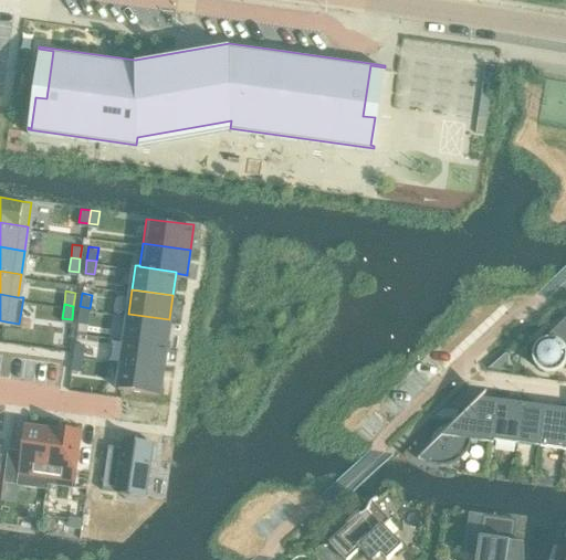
[(80,306),(79,320),(87,321),(90,308),(80,306)]
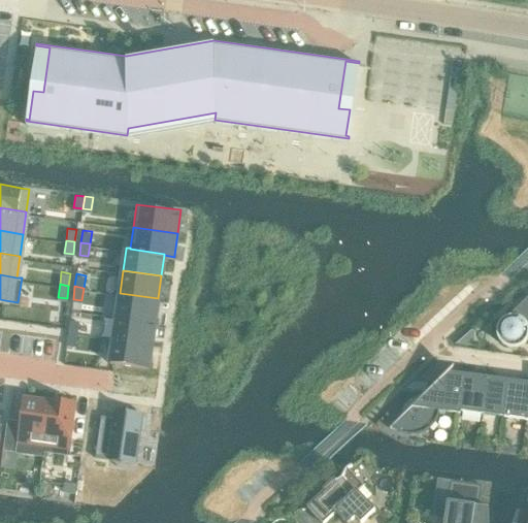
[(120,293),(117,315),(155,320),(158,298),(120,293)]
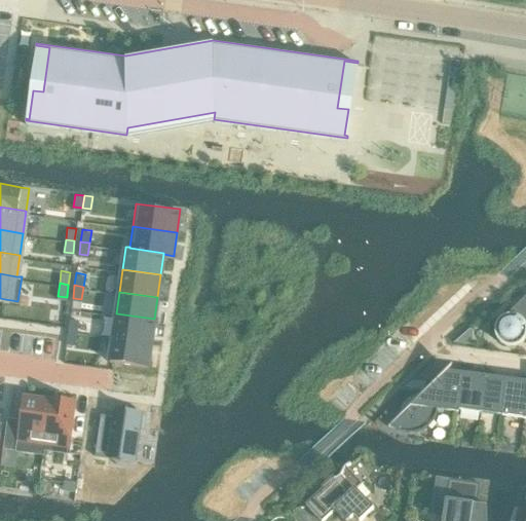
[(525,293),(508,310),(508,311),(504,312),(503,312),(501,314),(499,315),(497,318),(496,319),(495,322),(494,324),(494,327),(494,328),(495,330),(495,331),(496,334),(496,335),(497,336),(499,338),(500,339),(502,340),(504,341),(506,342),(509,342),(511,342),(513,342),(515,342),(517,341),(519,339),(520,339),(522,337),(523,336),(524,333),(525,332),(525,330),(525,329),(525,293)]
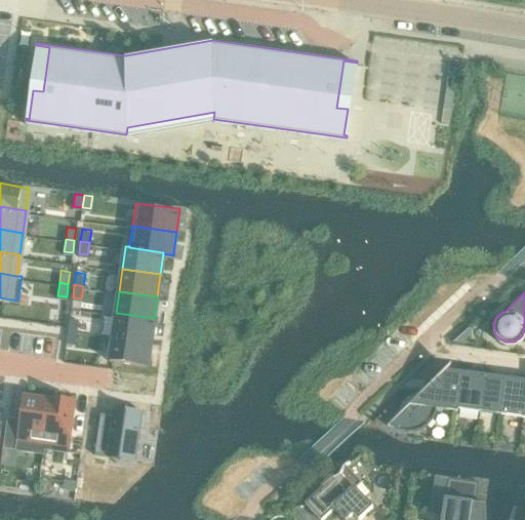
[(116,313),(113,334),(151,341),(154,318),(116,313)]
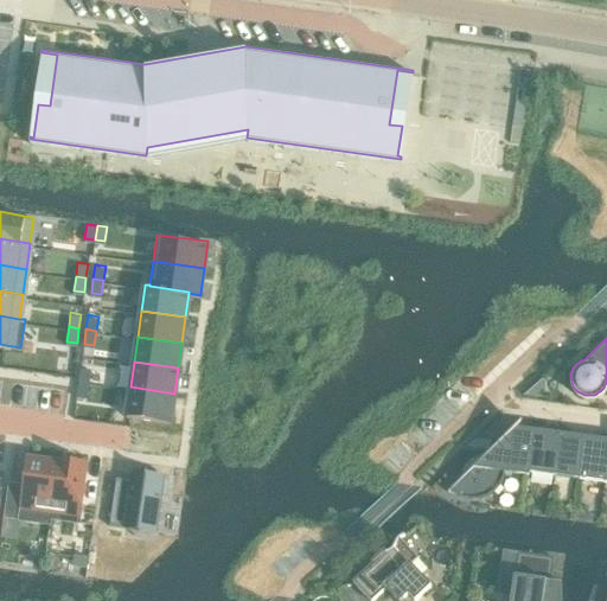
[(81,365),(78,379),(89,381),(91,366),(81,365)]
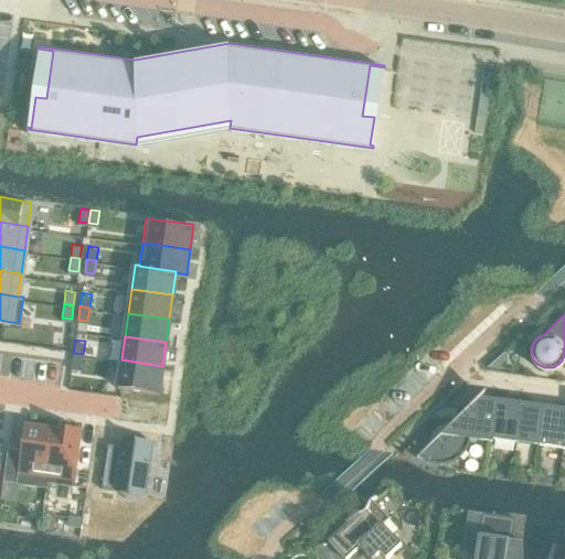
[(490,363),(505,365),(507,351),(503,350),(504,351),(490,363)]
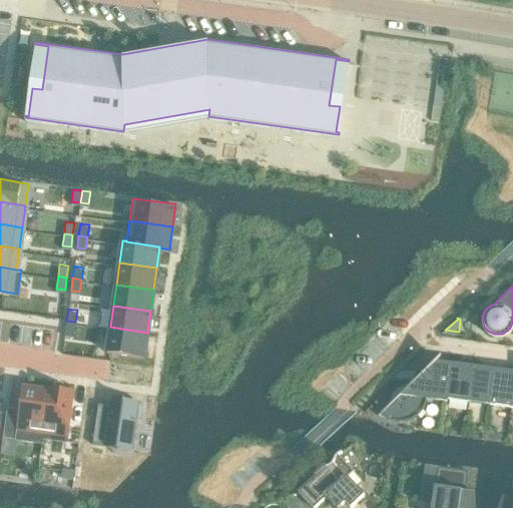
[(66,321),(65,333),(73,335),(75,322),(66,321)]
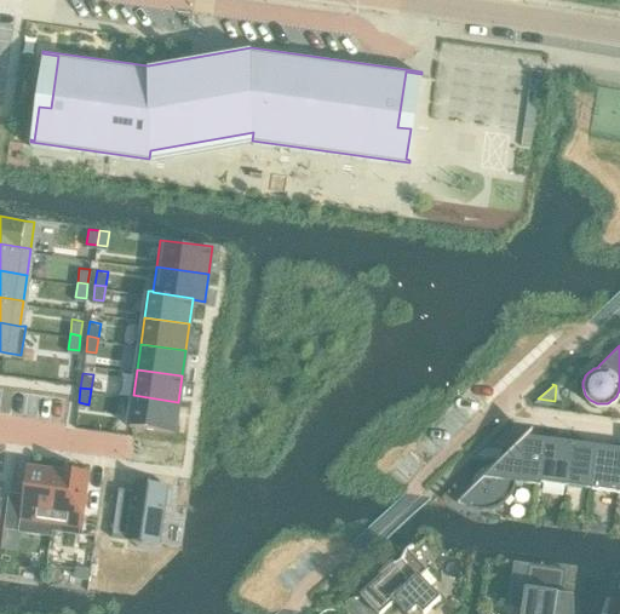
[(133,395),(128,423),(174,429),(178,402),(133,395)]
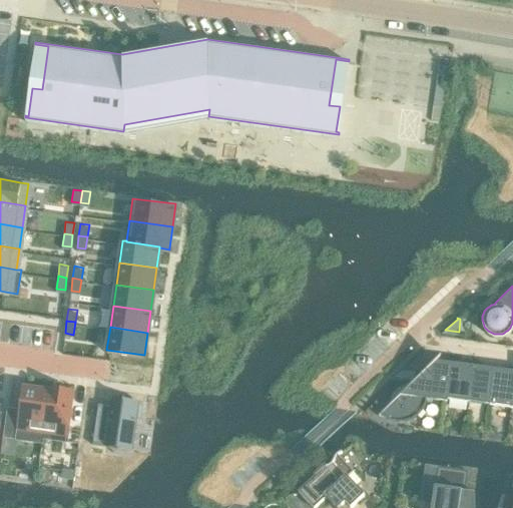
[(392,397),(392,398),(378,411),(378,412),(381,410),(384,413),(386,414),(388,415),(390,416),(392,417),(397,418),(399,418),(401,418),(404,417),(406,417),(408,416),(410,416),(412,415),(414,414),(416,412),(418,411),(419,409),(421,408),(422,406),(423,404),(424,402),(425,400),(425,398),(426,395),(447,398),(447,395),(448,396),(453,361),(436,358),(436,357),(436,356),(422,369),(415,368),(414,377),(406,384),(407,384),(405,385),(402,386),(399,388),(398,389),(396,391),(395,392),(394,394),(393,395),(392,397)]
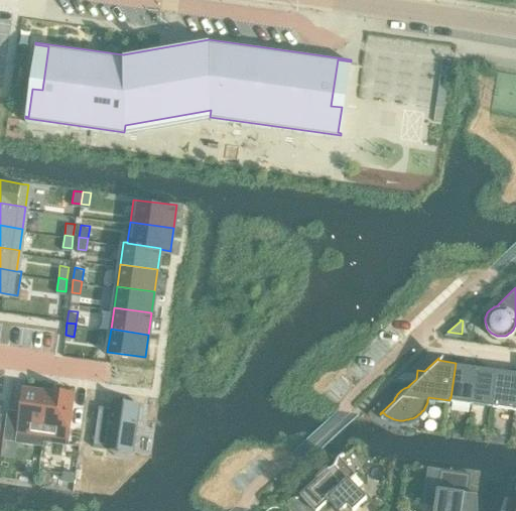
[(456,363),(450,398),(473,400),(478,361),(467,359),(466,364),(456,363)]
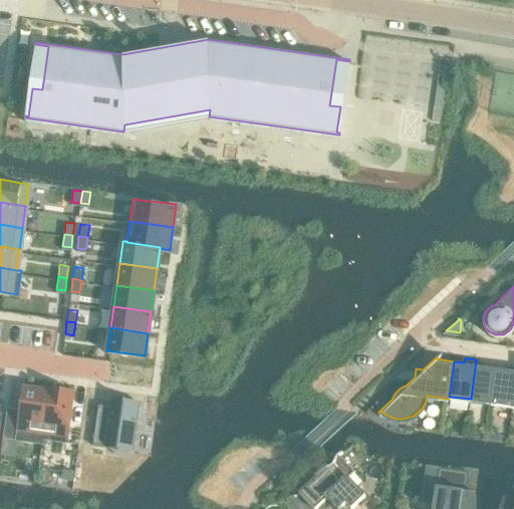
[(476,359),(471,399),(492,402),(497,366),(480,364),(481,359),(476,359)]
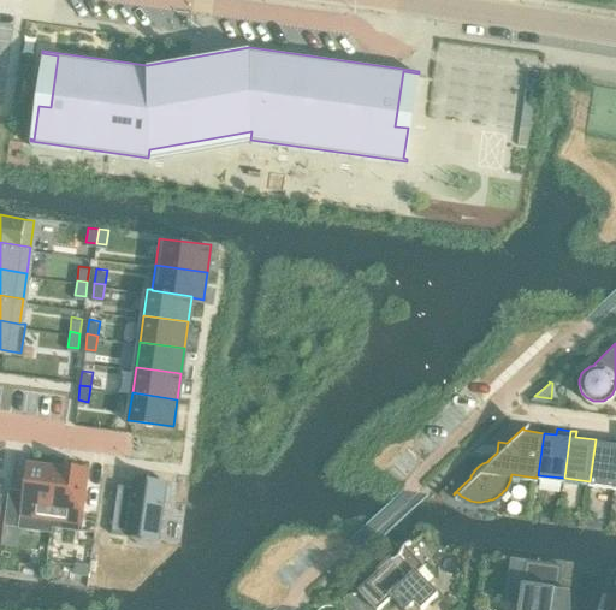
[(596,439),(590,481),(615,485),(615,479),(615,436),(606,436),(606,442),(596,439)]
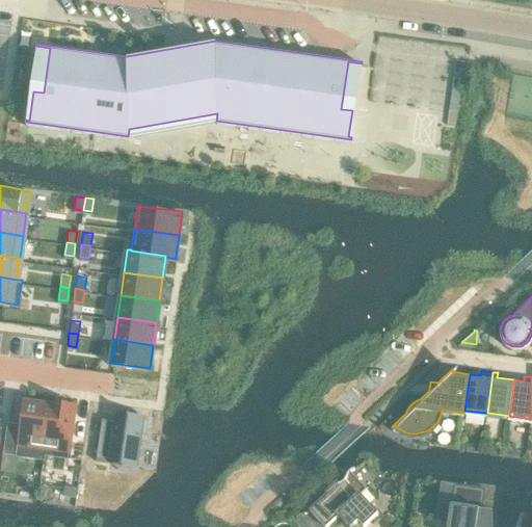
[(7,419),(3,451),(44,456),(45,451),(44,451),(50,401),(49,401),(24,398),(21,421),(7,419)]
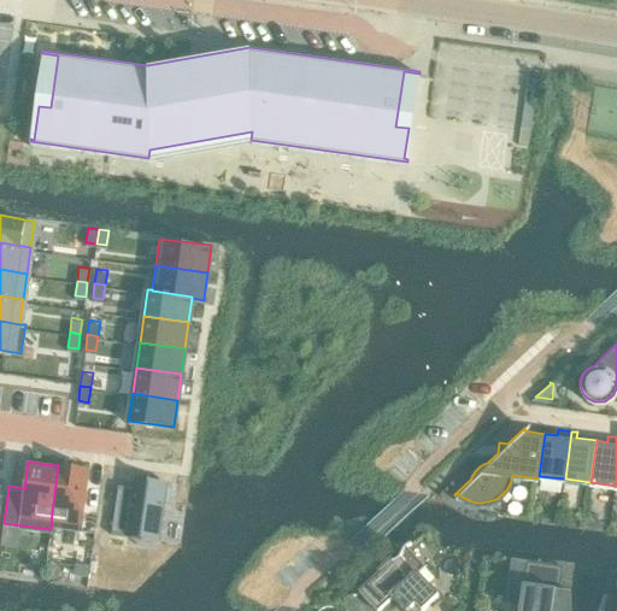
[(58,465),(51,523),(52,523),(80,528),(88,469),(57,464),(57,465),(58,465)]
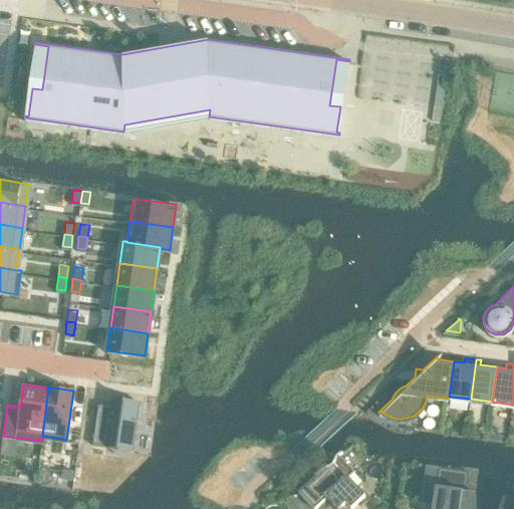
[(98,402),(92,442),(105,444),(107,444),(108,443),(107,442),(108,439),(111,439),(111,438),(134,441),(134,437),(135,438),(136,428),(135,428),(137,415),(139,400),(135,400),(135,399),(113,396),(112,404),(98,402)]
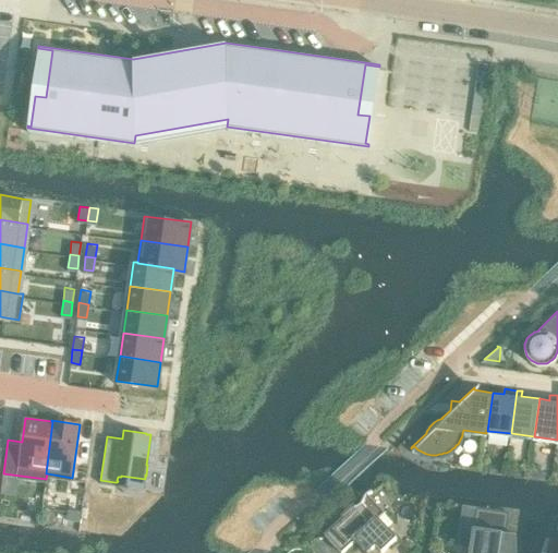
[(372,489),(372,488),(370,488),(368,489),(365,490),(364,492),(363,494),(362,495),(361,497),(354,505),(352,502),(340,514),(341,516),(324,532),(341,551),(354,538),(367,551),(375,544),(380,550),(396,536),(377,516),(384,509),(368,493),(366,492),(368,491),(370,490),(372,489)]
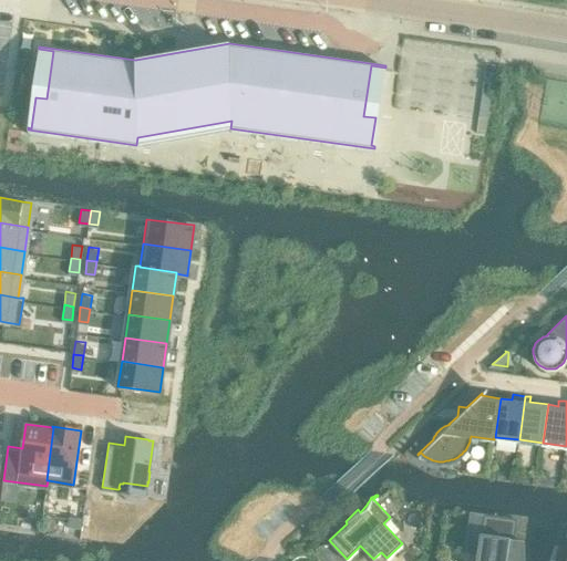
[(470,510),(466,538),(478,540),(475,560),(524,560),(524,543),(524,540),(522,540),(514,539),(517,517),(483,511),(470,510)]
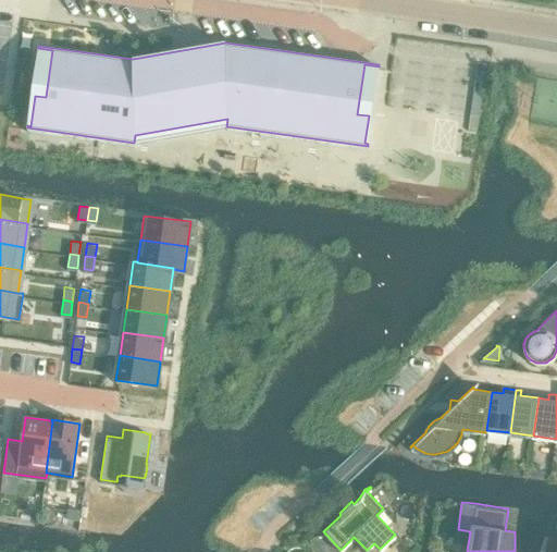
[(67,506),(66,516),(79,517),(81,508),(67,506)]
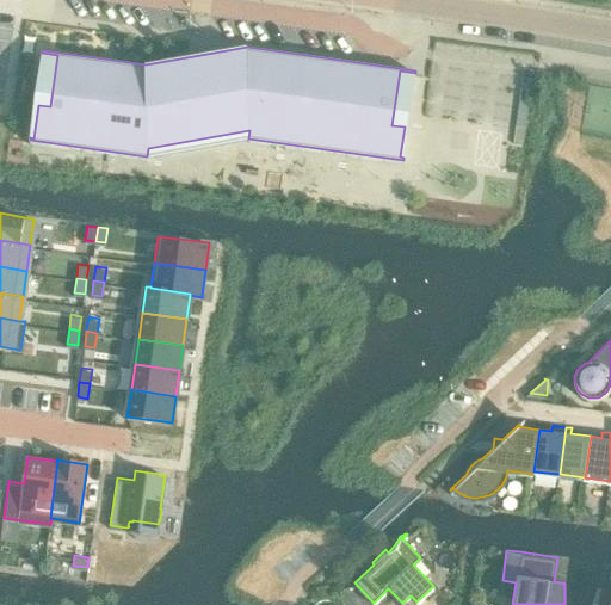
[(592,604),(610,604),(610,568),(609,590),(599,588),(598,587),(592,604)]
